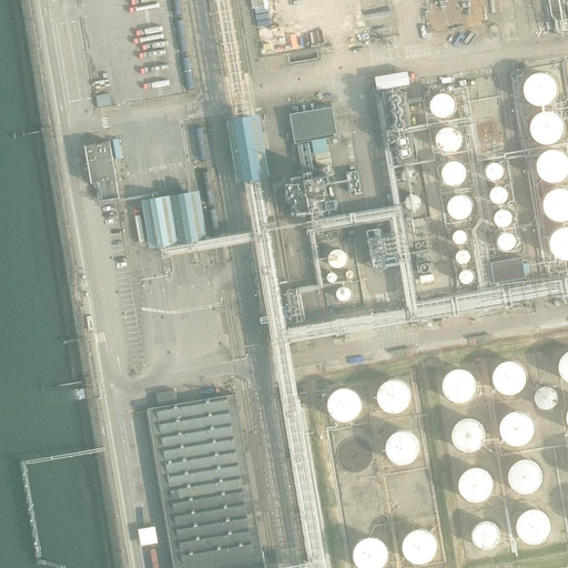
[(524,75),(521,88),(531,101),(545,101),(556,90),(555,77),(546,68),(533,68),(524,75)]
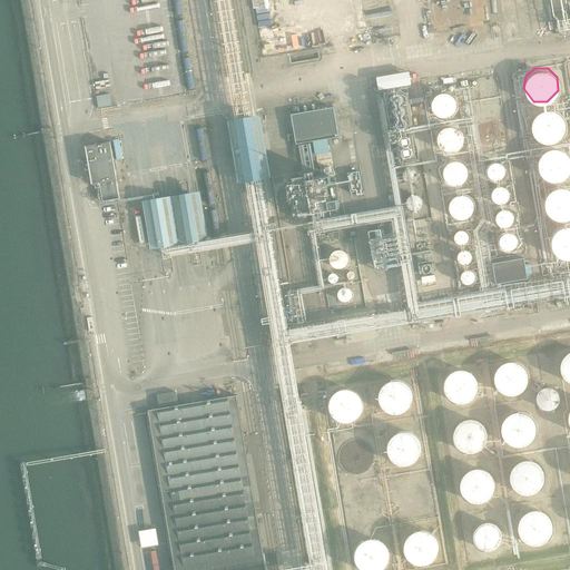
[(410,71),(377,78),(380,90),(412,85),(410,71)]
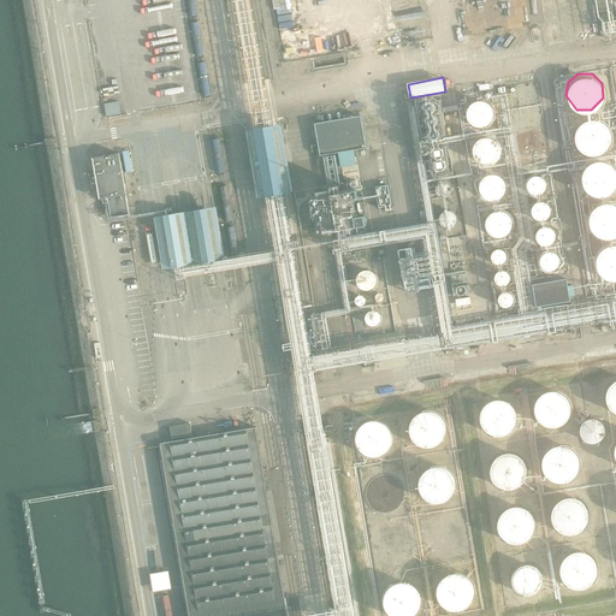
[(493,112),(492,107),(490,102),(486,100),(481,99),(478,99),(475,100),(472,102),(471,104),(468,106),(468,108),(467,111),(468,116),(469,118),(471,120),(474,123),(479,124),(484,124),(489,122),(490,120),(492,118),(493,114),(493,112)]
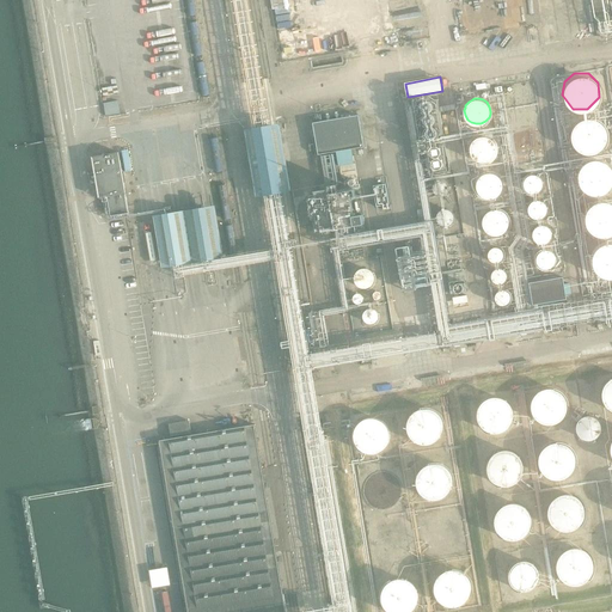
[(104,103),(106,116),(121,114),(118,101),(104,103)]
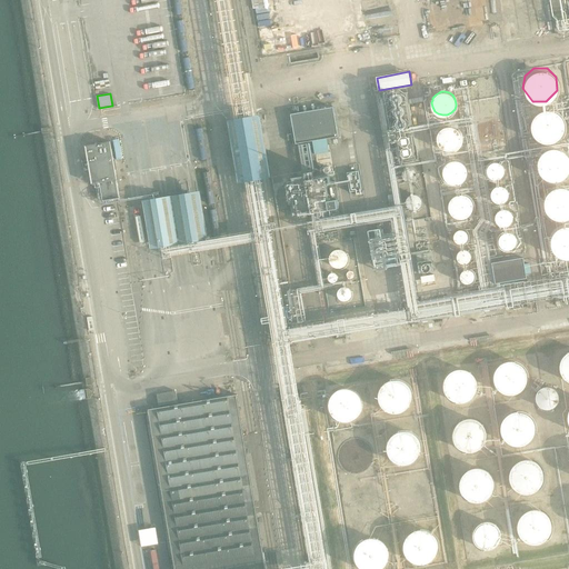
[(329,152),(327,140),(339,138),(333,108),(291,115),(296,145),(312,142),(315,155),(329,152)]
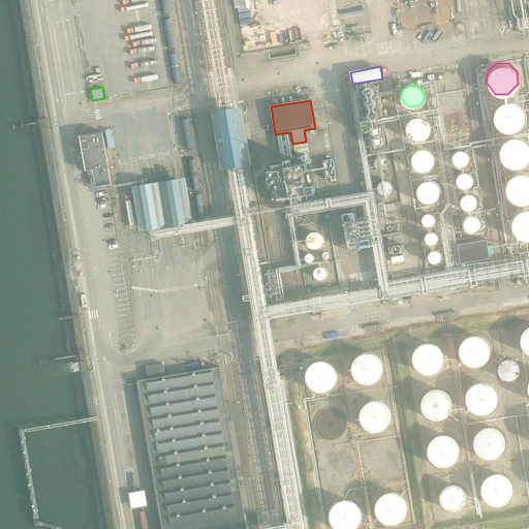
[(493,106),(491,119),(500,130),(514,131),(524,121),(522,107),(514,100),(501,100),(493,106)]
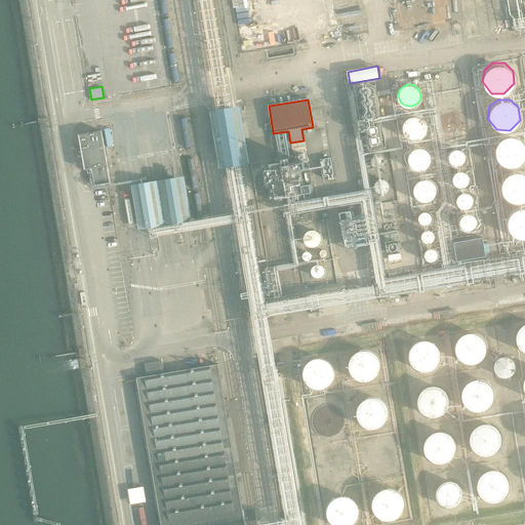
[(249,164),(239,107),(210,112),(220,169),(249,164)]
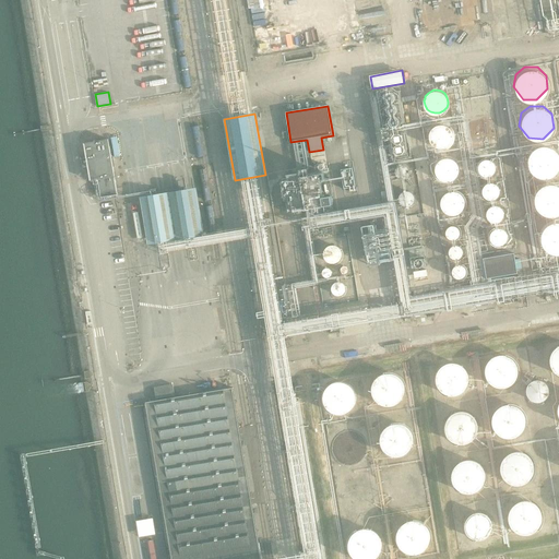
[(453,137),(453,133),(452,131),(452,130),(450,128),(447,125),(444,123),(441,123),(439,123),(437,125),(432,127),(431,129),(430,131),(429,133),(428,135),(429,138),(429,141),(430,142),(431,144),(435,146),(436,147),(440,149),(443,149),(447,147),(450,145),(452,142),(453,140),(453,137)]
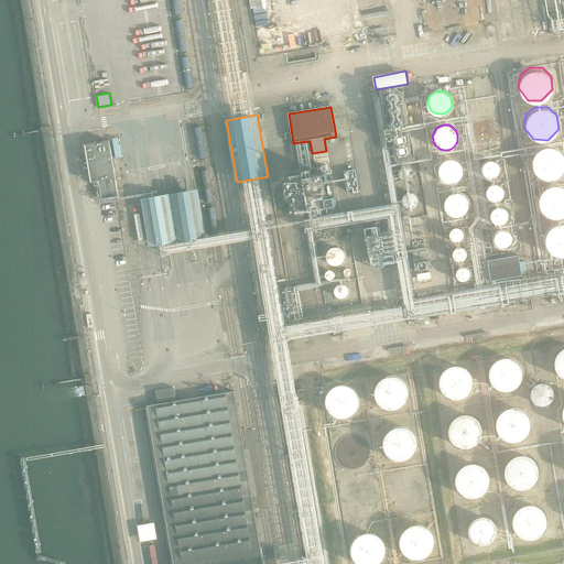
[(108,141),(85,145),(90,182),(98,181),(101,199),(118,197),(108,141)]
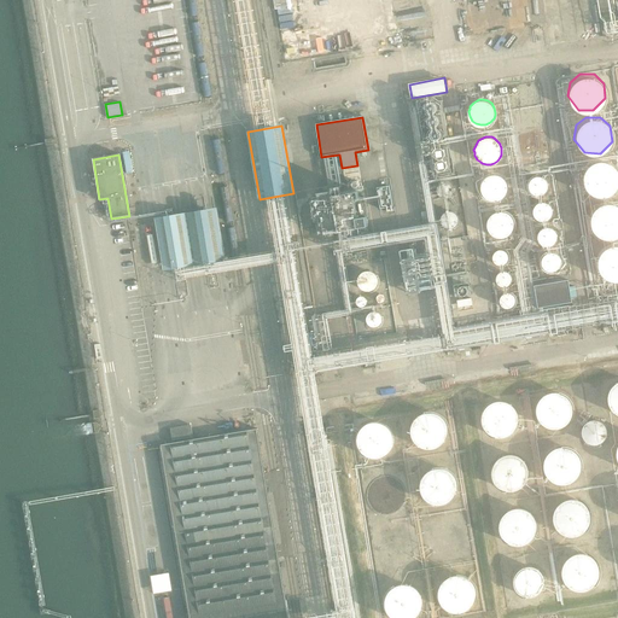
[(587,168),(583,182),(594,196),(610,197),(617,187),(617,167),(610,161),(596,161),(587,168)]
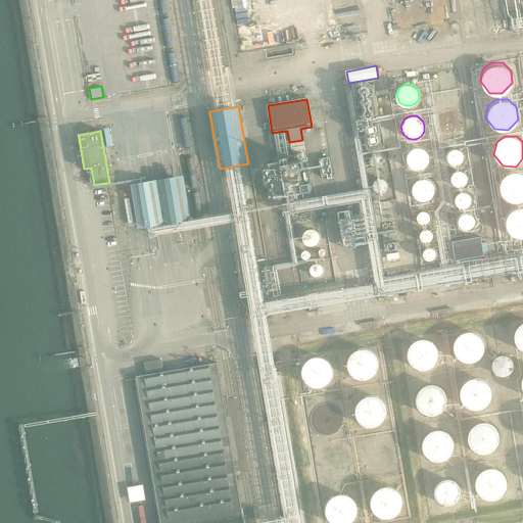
[(430,157),(430,156),(429,152),(428,150),(427,149),(424,146),(420,145),(417,145),(415,146),(413,146),(411,148),(410,150),(409,152),(408,154),(408,156),(408,158),(409,161),(409,163),(411,164),(414,168),(418,168),(421,168),(423,168),(427,164),(429,161),(430,159),(430,157)]
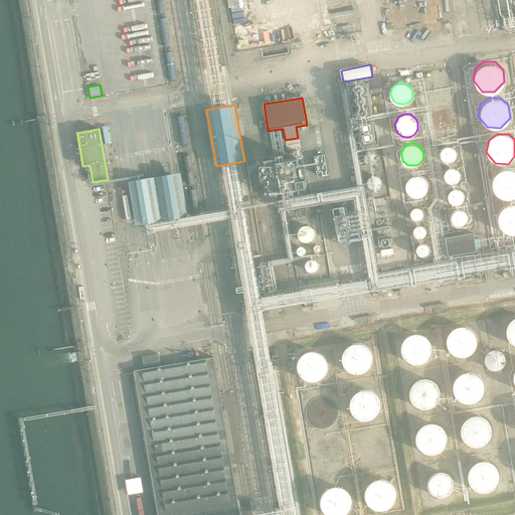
[(454,159),(453,148),(443,149),(444,160),(454,159)]
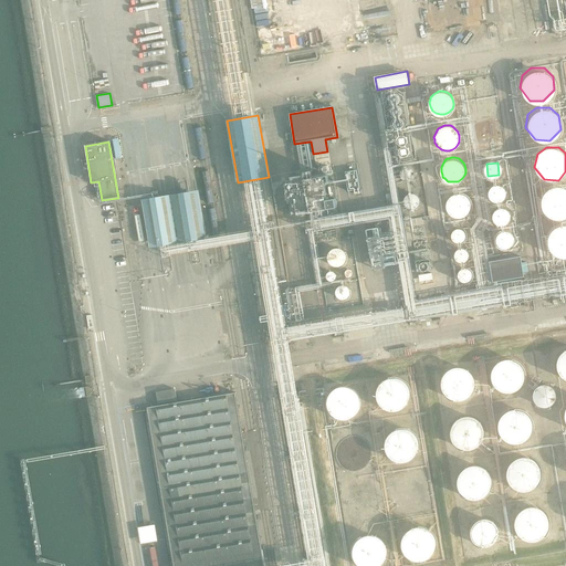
[(543,192),(540,206),(549,218),(564,219),(565,216),(565,187),(564,186),(552,185),(543,192)]
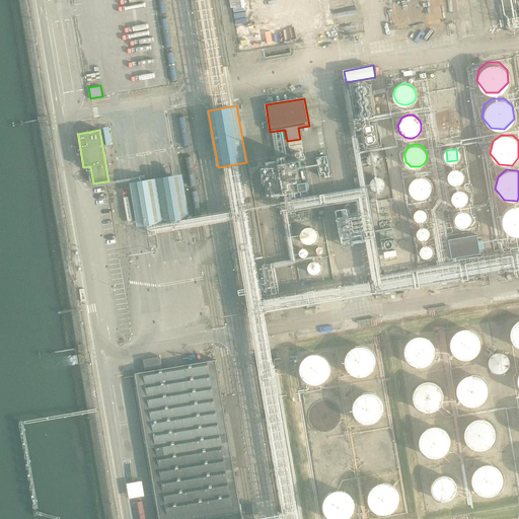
[(432,187),(432,186),(432,183),(431,181),(430,179),(428,177),(426,175),(423,174),(420,174),(416,175),(415,176),(412,178),(410,181),(410,183),(409,187),(410,189),(410,191),(413,195),(415,196),(416,197),(420,198),(423,198),(425,197),(427,196),(429,195),(431,191),(432,189),(432,187)]
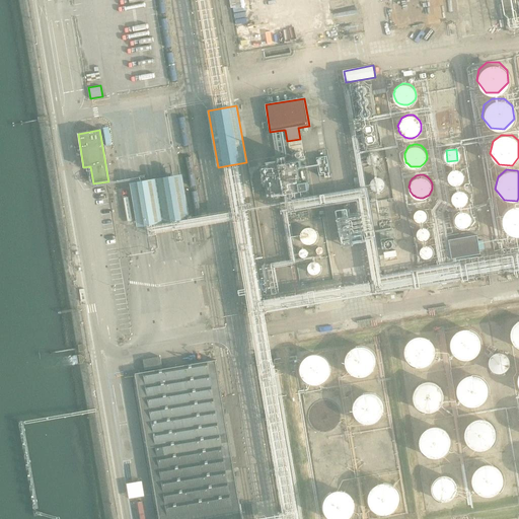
[(135,182),(142,227),(190,220),(182,175),(135,182)]
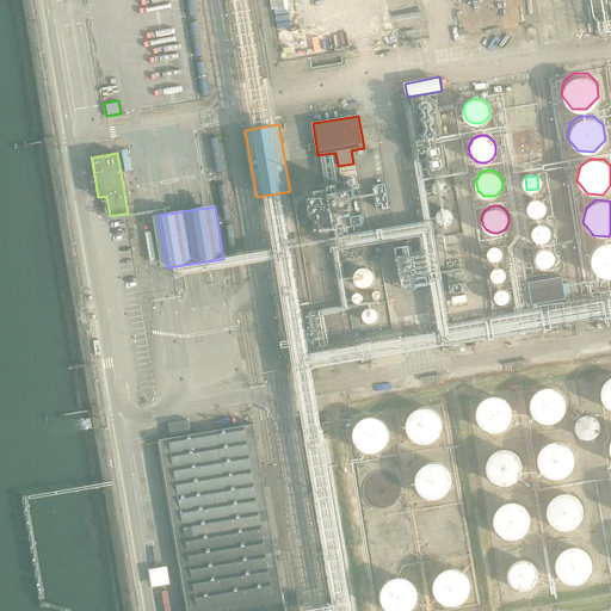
[(593,251),(591,265),(600,278),(610,278),(610,242),(603,242),(593,251)]
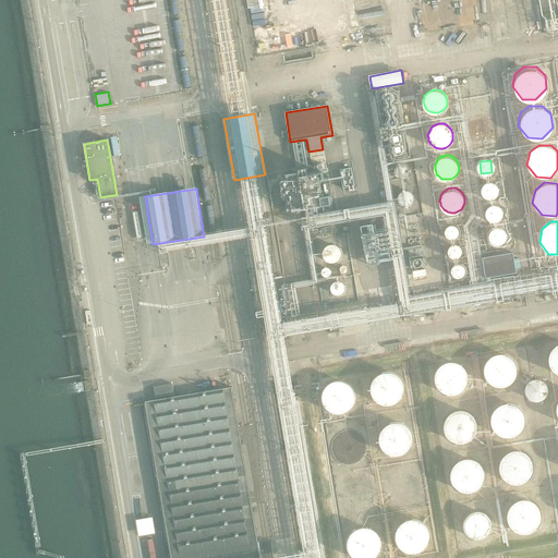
[(492,244),(506,244),(506,228),(492,229),(492,244)]
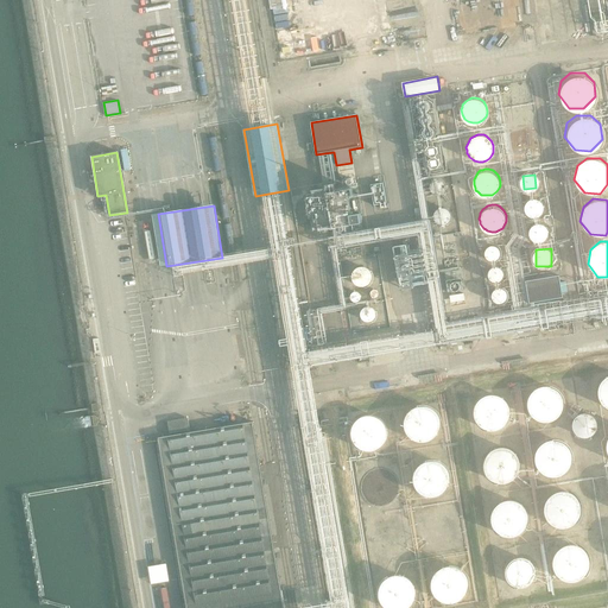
[(422,286),(420,252),(399,253),(399,286),(422,286)]
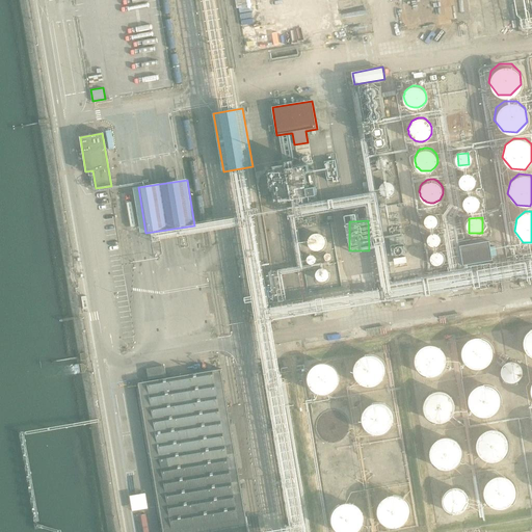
[(314,232),(307,243),(320,251),(327,240),(314,232)]
